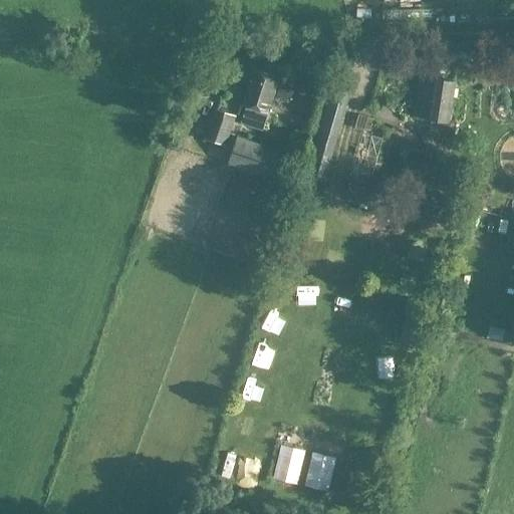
[(279,77),(253,68),(241,103),(247,105),(242,121),(263,129),(279,77)]
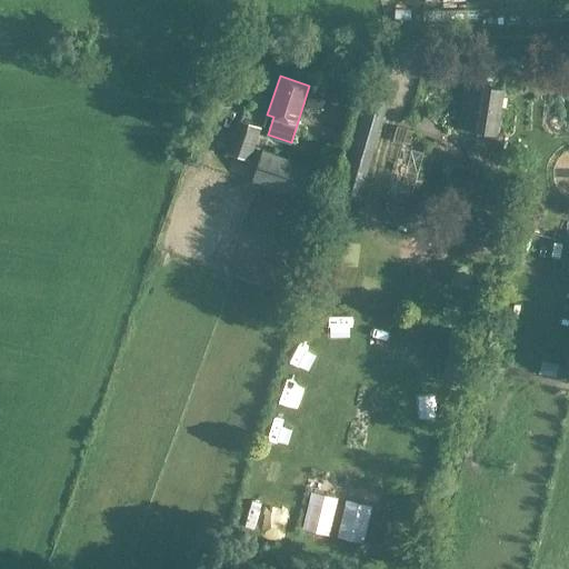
[(466,85),(458,128),(478,131),(475,151),(500,155),(503,135),(496,133),(503,90),(466,85)]
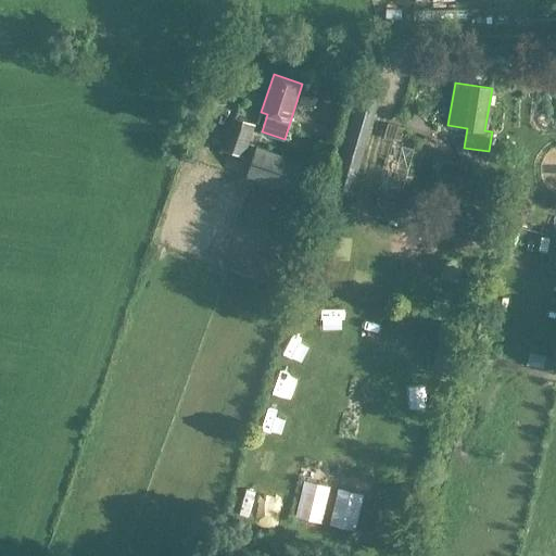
[(326,184),(352,191),(379,99),(352,91),(326,184)]
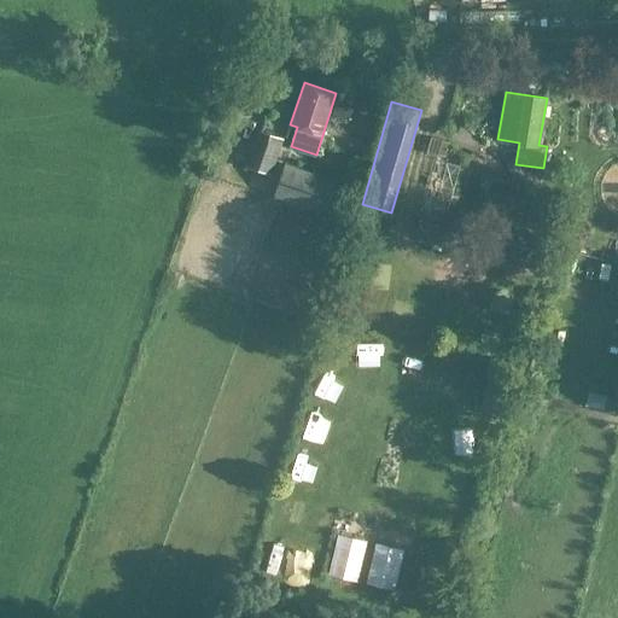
[(285,139),(257,129),(244,165),(272,175),(285,139)]
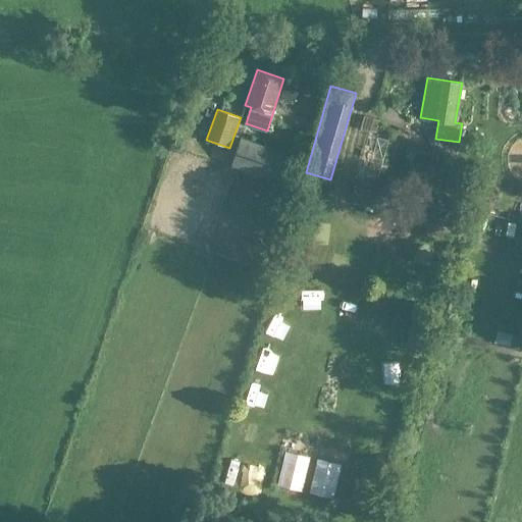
[(228,167),(229,167),(276,183),(288,152),(264,144),(263,146),(241,138),(228,167)]
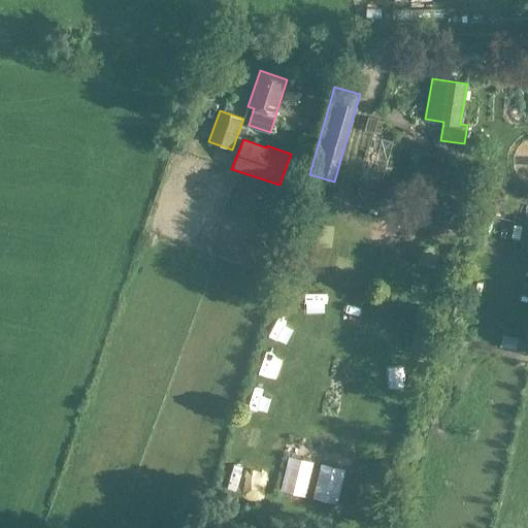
[(471,198),(476,177),(416,164),(410,185),(471,198)]
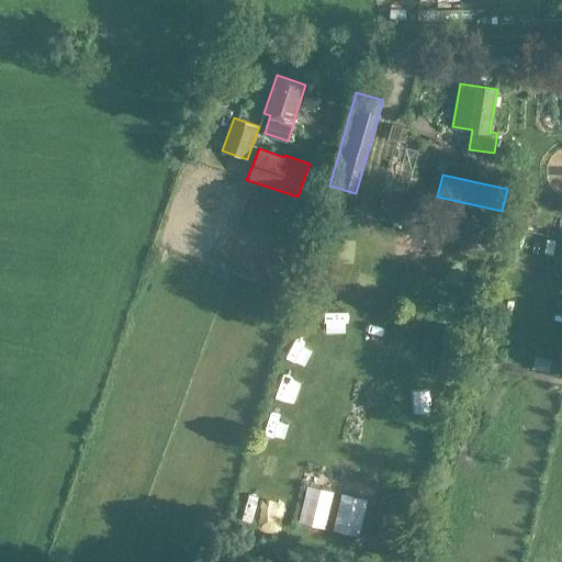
[(405,223),(411,202),(384,197),(380,216),(405,223)]
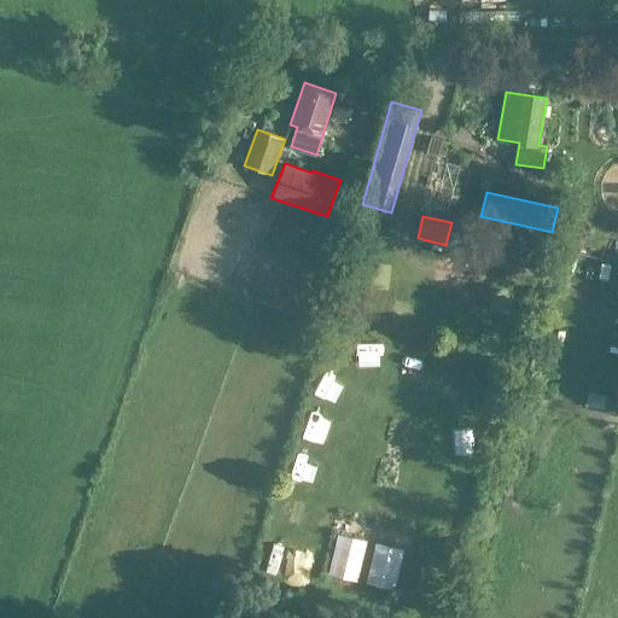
[(410,338),(415,324),(384,315),(380,330),(410,338)]
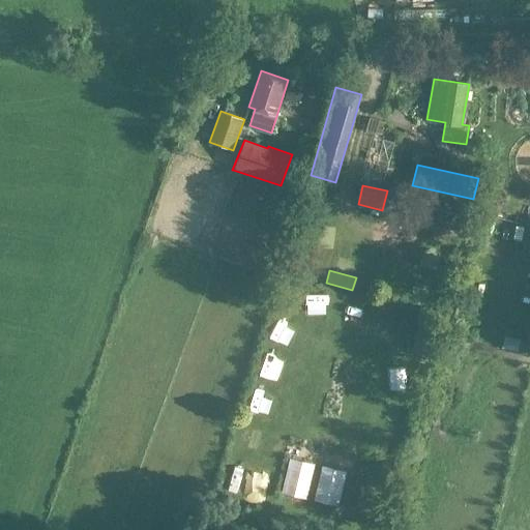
[(363,287),(359,300),(371,304),(375,291),(363,287)]
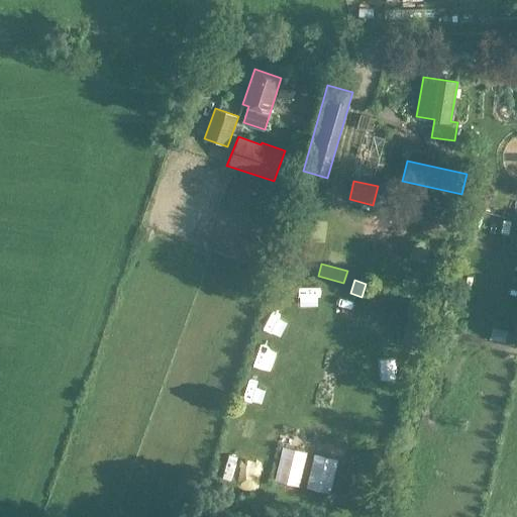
[(315,308),(313,287),(296,288),(298,310),(315,308)]
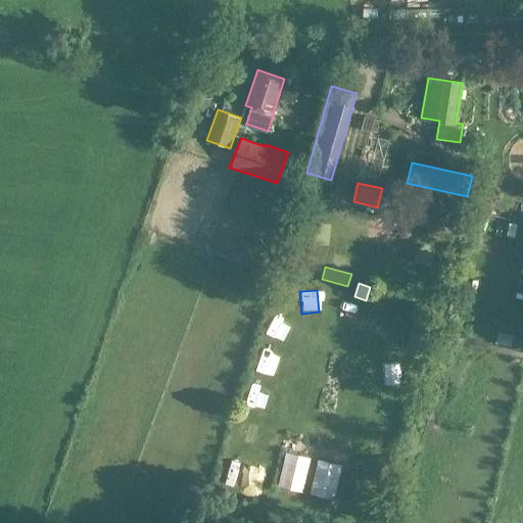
[(434,320),(414,315),(406,344),(426,350),(434,320)]
